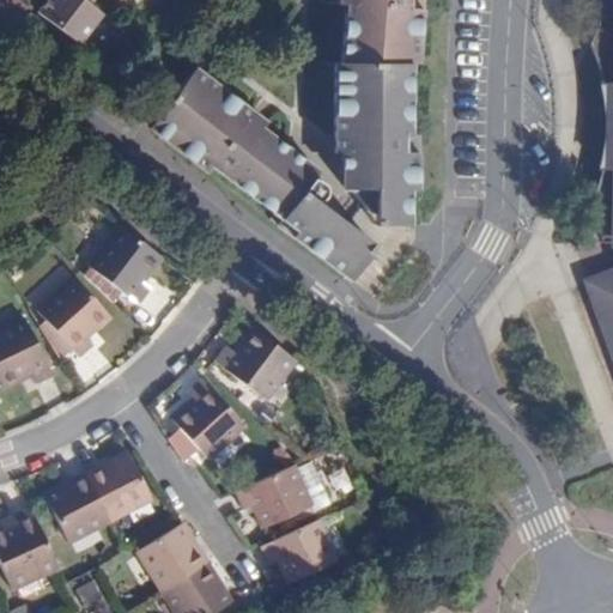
[(91,4),(93,0),(46,0),(37,12),(44,18),(80,44),(104,14),(91,4)]
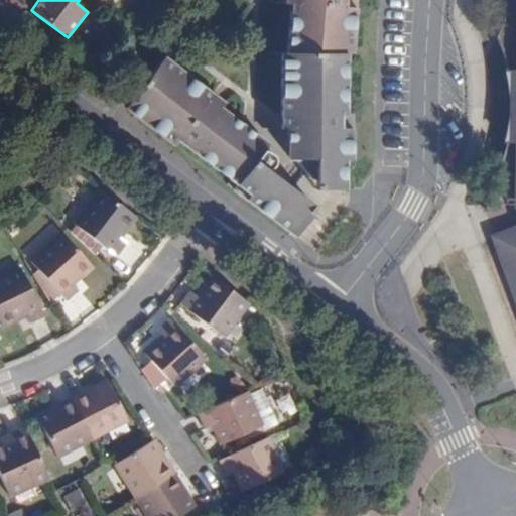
[(296,0),(296,6),(294,36),(292,55),(285,55),(284,116),(292,116),(292,132),(295,150),(303,168),(309,177),(317,185),(326,188),(333,191),(345,192),(345,161),(350,161),(350,115),(344,114),(345,54),(351,54),(351,53),(354,0),(296,0)]
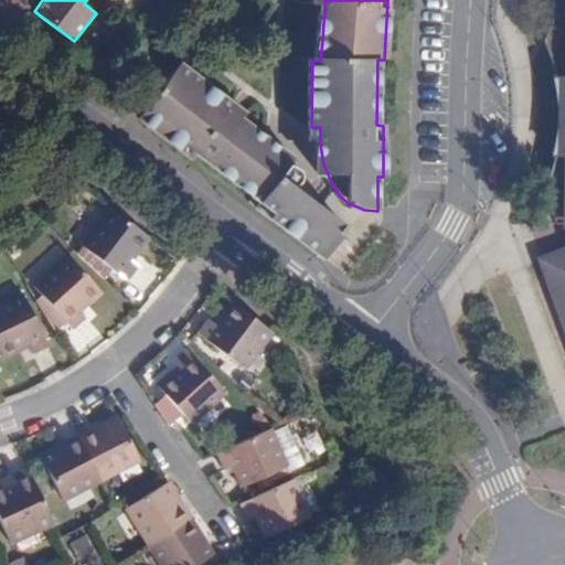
[(564,13),(556,14),(541,43),(552,63),(560,118),(548,174),(542,184),(556,223),(564,223),(564,253),(546,260),(564,311),(564,13)]
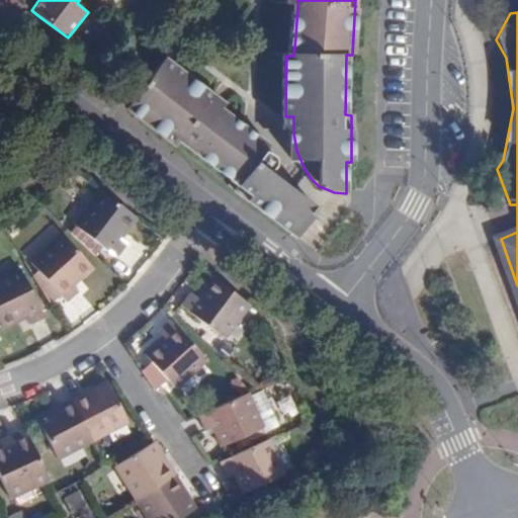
[(227,185),(296,238),(314,213),(304,205),(308,199),(285,182),(271,163),(273,163),(271,156),(266,153),(241,134),(246,127),(222,109),(220,112),(206,101),(212,94),(165,57),(124,107),(173,145),(178,139),(231,179),(227,185)]
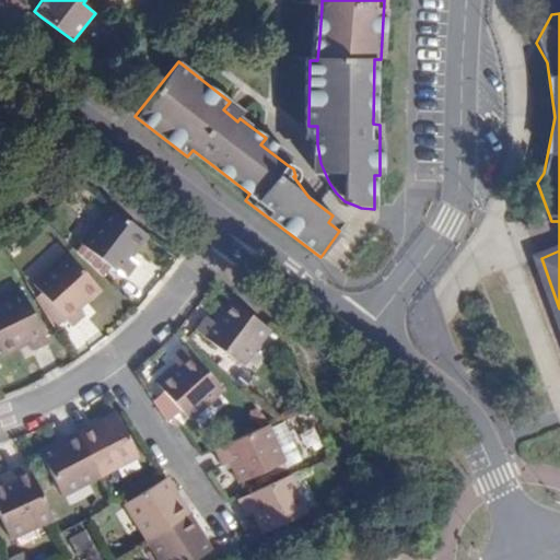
[(243,112),(230,102),(223,109),(237,121),(240,118),(243,112)]
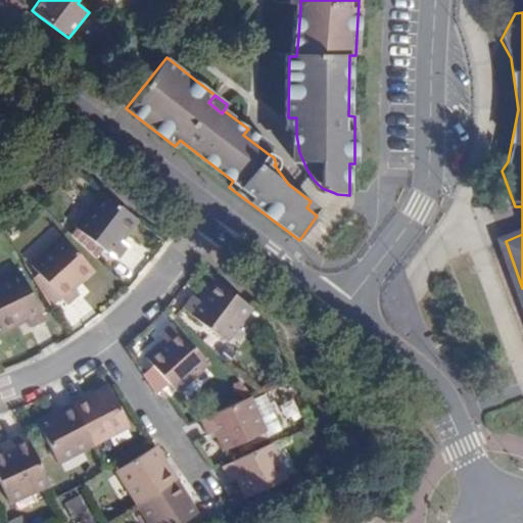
[(288,134),(296,134),(296,117),(288,117),(288,134)]
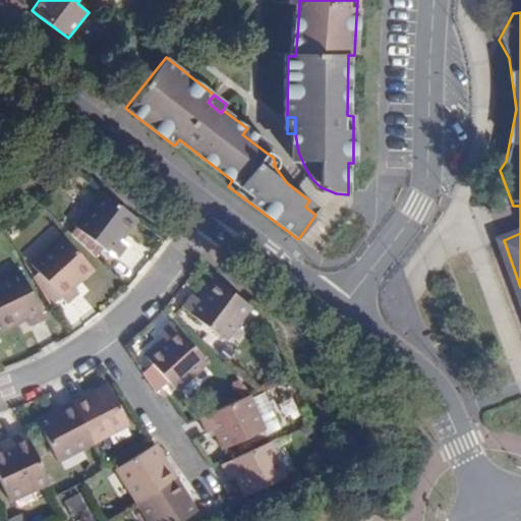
[(273,148),(247,128),(242,134),(268,154),(273,148)]
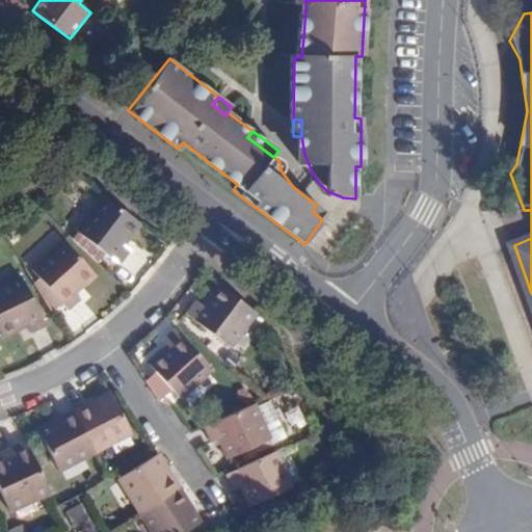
[(138,223),(104,197),(77,233),(118,265),(130,253),(122,245),(138,223)]
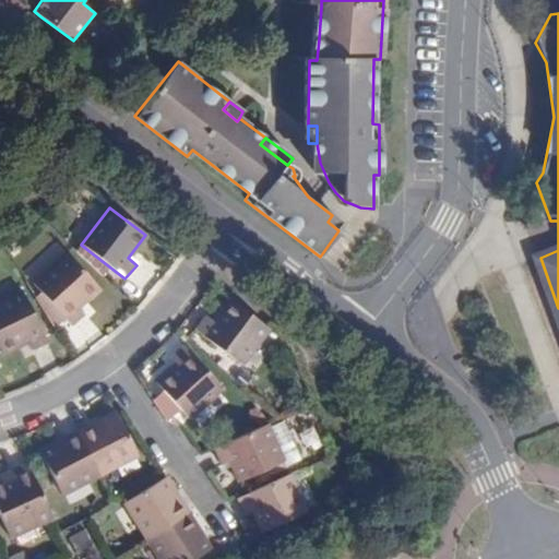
[(328,222),(339,230),(343,224),(332,215),(328,222)]
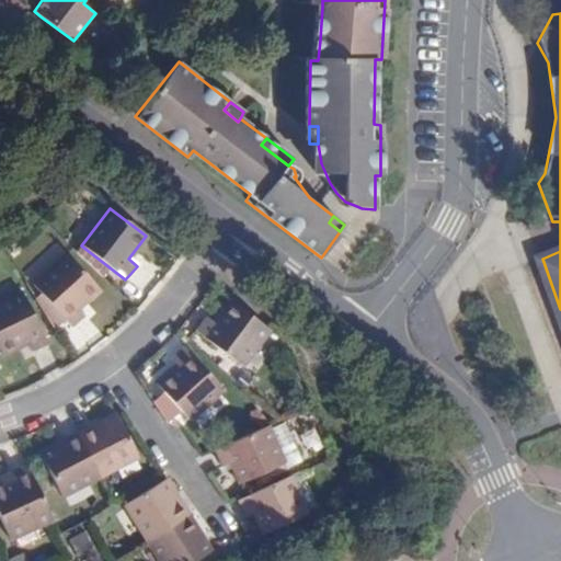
[(37,284),(66,318),(78,307),(100,287),(69,253),(37,284)]
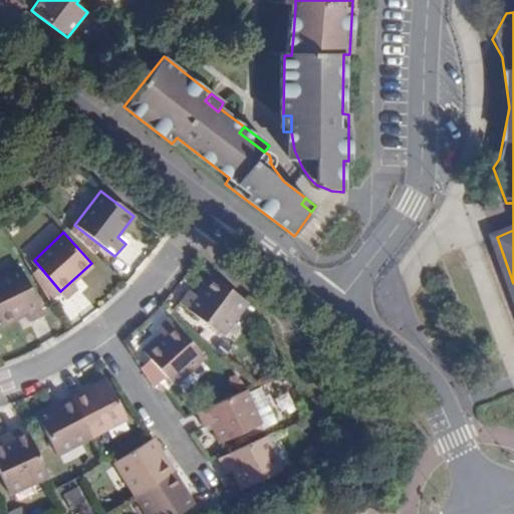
[(0,315),(4,323),(26,312),(40,305),(21,269),(0,280),(0,315)]
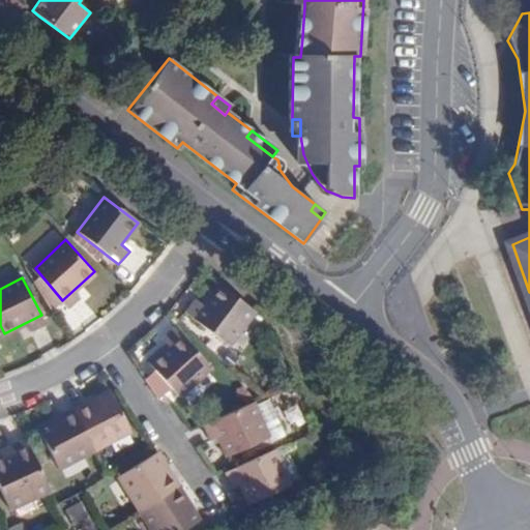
[(230,347),(256,313),(219,286),(203,305),(195,299),(185,312),(230,347)]
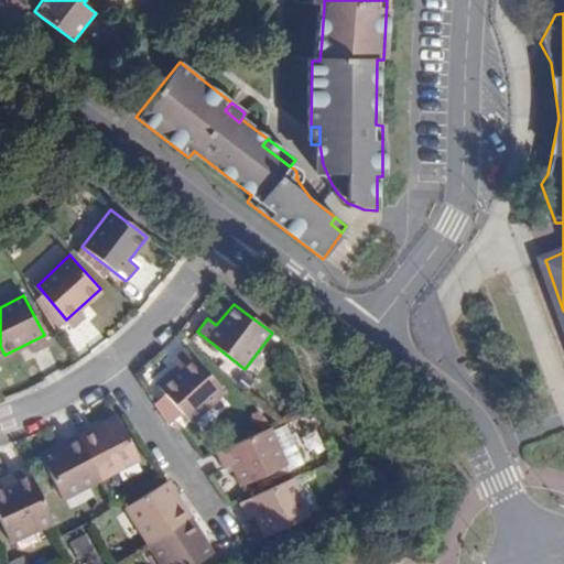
[(78,308),(66,320),(74,328),(88,316),(78,308)]
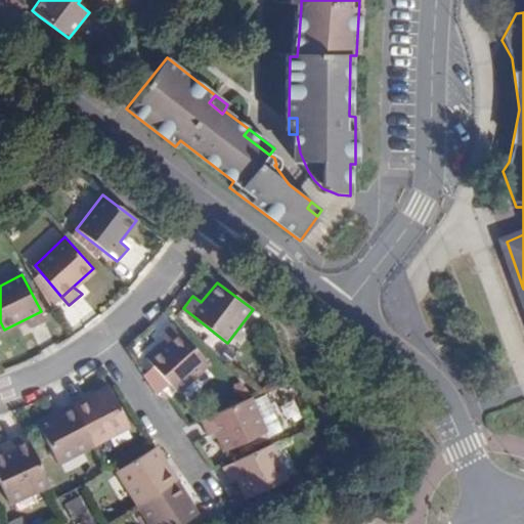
[(41,311),(27,318),(31,328),(45,321),(41,311)]
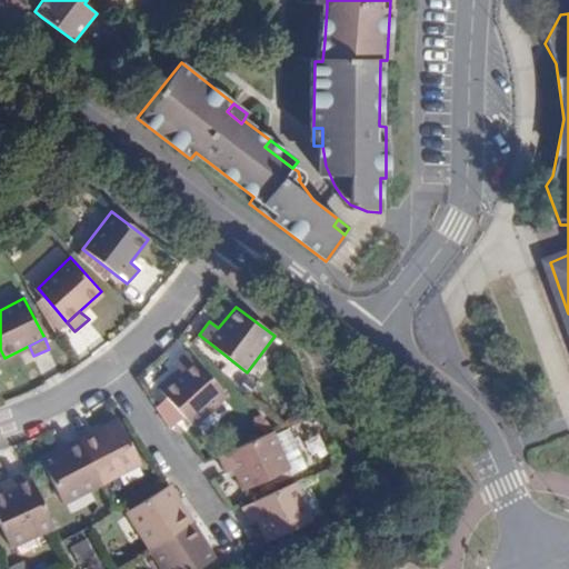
[(192,426),(227,395),(189,352),(175,365),(182,372),(161,390),(192,426)]
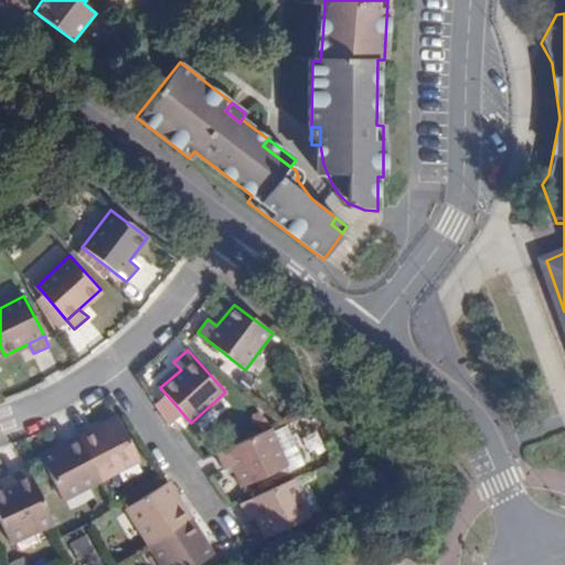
[(80,439),(99,478),(140,458),(121,419),(80,439)]
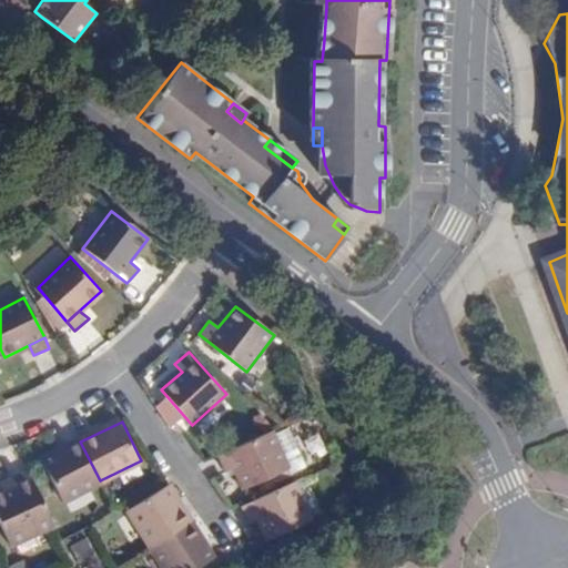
[(260,436),(219,454),(225,472),(234,468),(243,488),(287,469),(271,430),(260,436)]
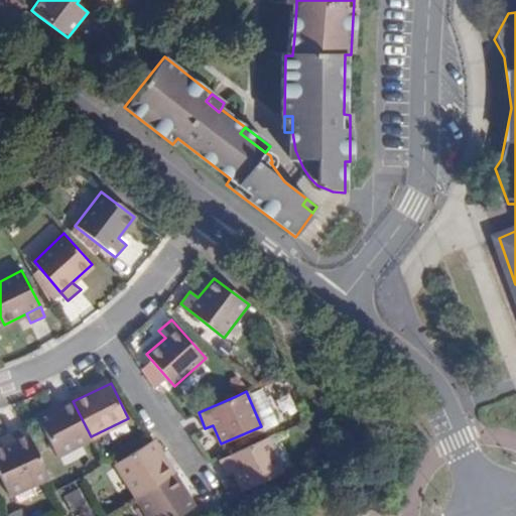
[(58,453),(91,436),(73,401),(41,417),(58,453)]
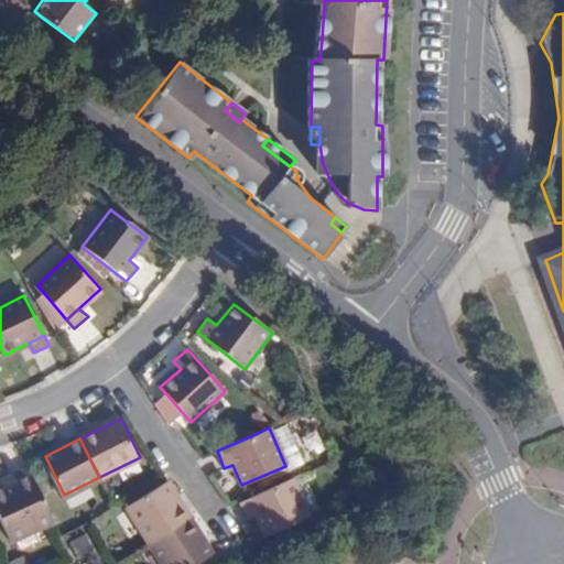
[(0,517),(11,541),(52,522),(28,469),(12,476),(15,484),(0,489),(0,517)]
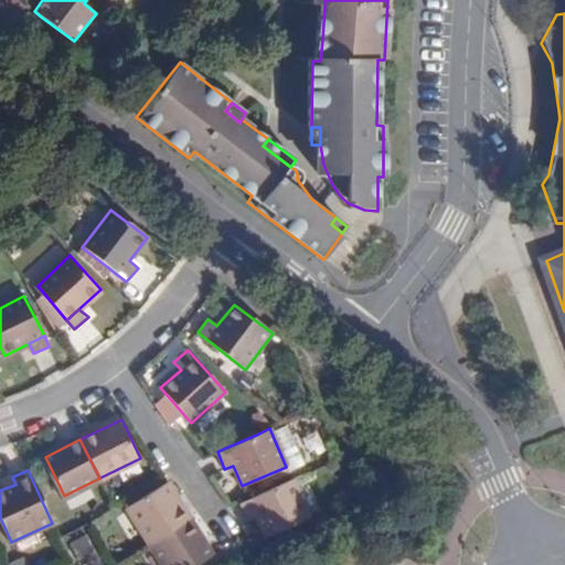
[(0,481),(0,490),(16,484),(12,477),(0,481)]
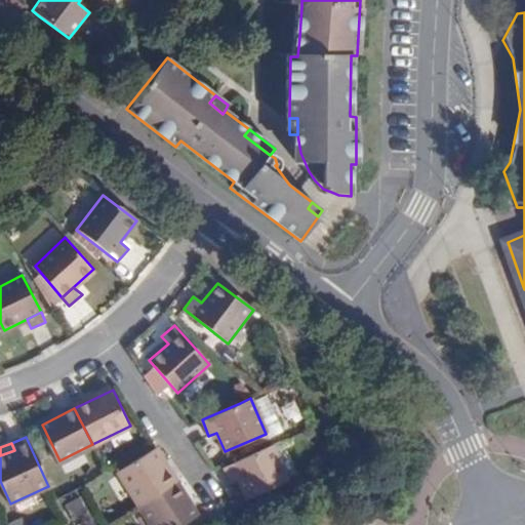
[(288,481),(273,445),(225,467),(231,483),(239,480),(247,498),(288,481)]
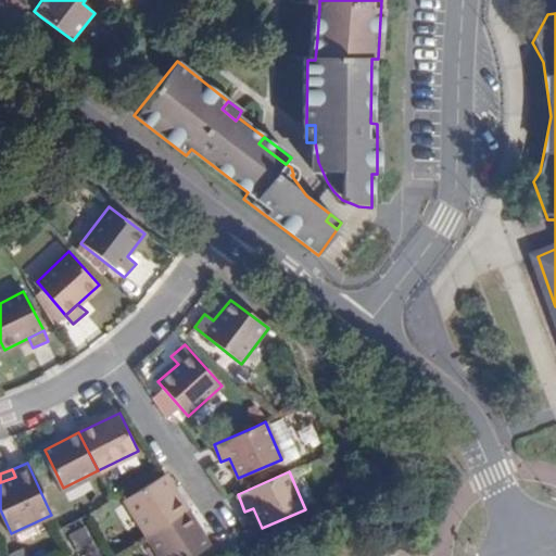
[(128,498),(149,534),(185,512),(164,477),(128,498)]
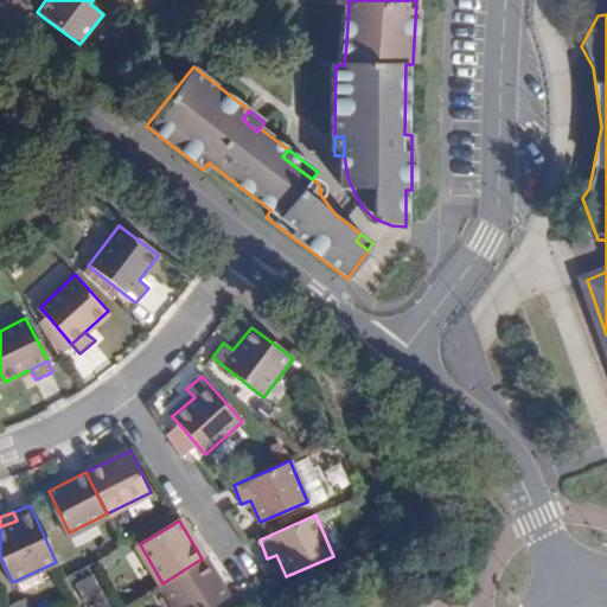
[(202,558),(163,583),(178,606),(210,606),(225,598),(202,558)]
